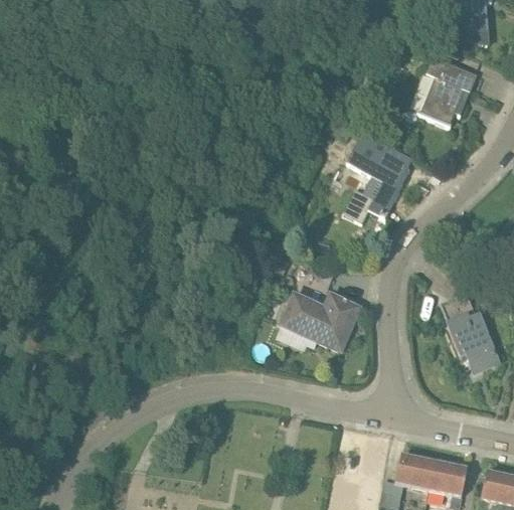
[(487,4),(487,0),(441,0),(441,1),(445,0),(453,0),(456,44),(488,47),(484,4),(487,4)]
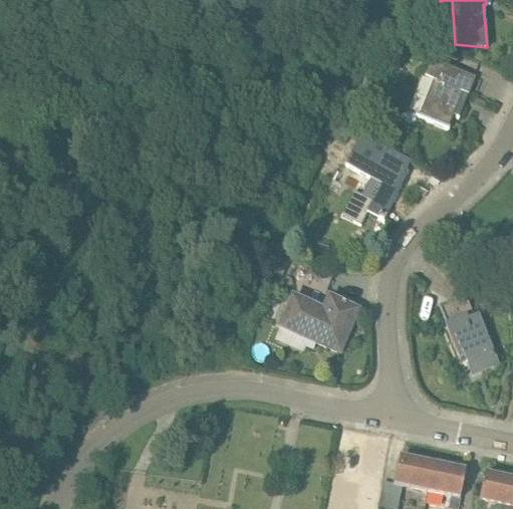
[(467,91),(474,76),(433,58),(426,74),(435,78),(420,111),(449,124),(464,90),(467,91)]
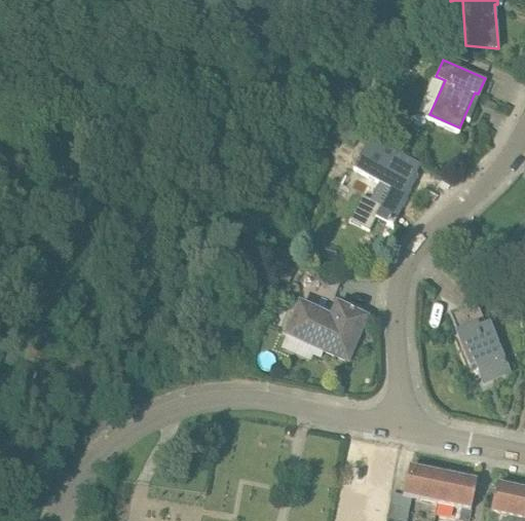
[(354,143),(360,133),(346,126),(341,136),(354,143)]
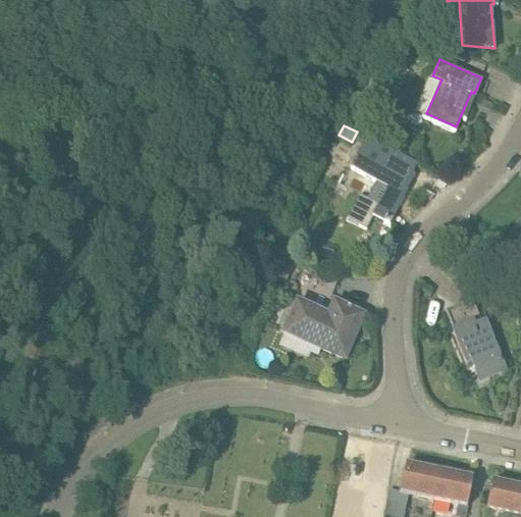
[(389,221),(415,171),(413,170),(417,161),(367,136),(352,165),(387,185),(379,201),(359,192),(347,215),(366,225),(373,213),(389,221)]
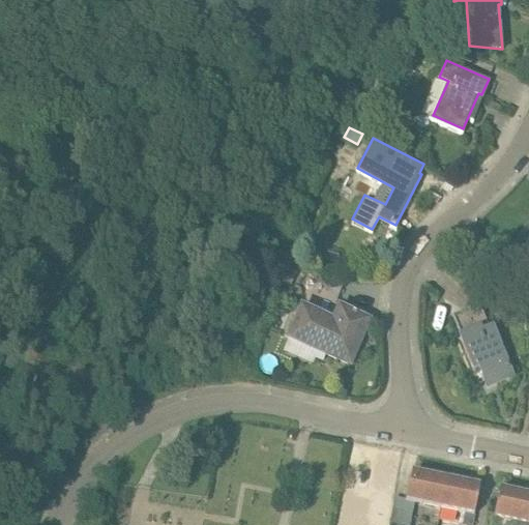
[(332,316),(302,302),(289,334),(326,351),(350,361),(369,318),(338,304),(332,316)]
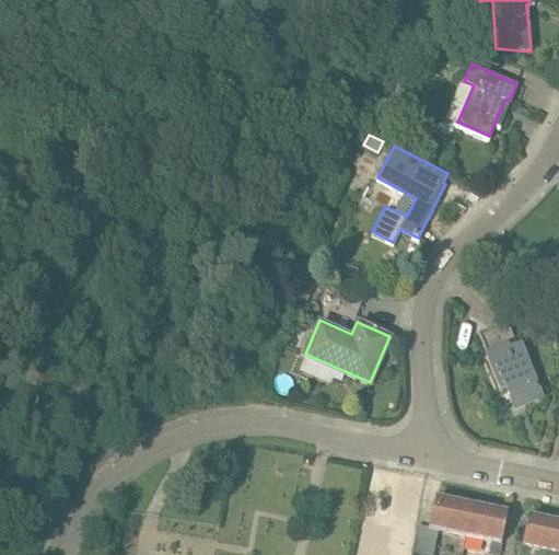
[(514,345),(503,321),(491,326),(500,349),(488,355),(501,388),(507,385),(511,394),(517,391),(523,402),(539,395),(517,344),(514,345)]
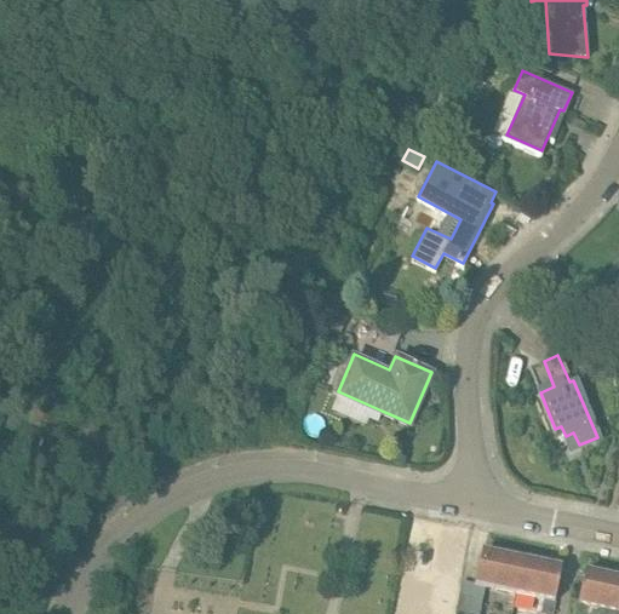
[(514,592),(521,558),(481,550),(475,581),(462,579),(454,613),(479,613),(485,586),(514,592)]
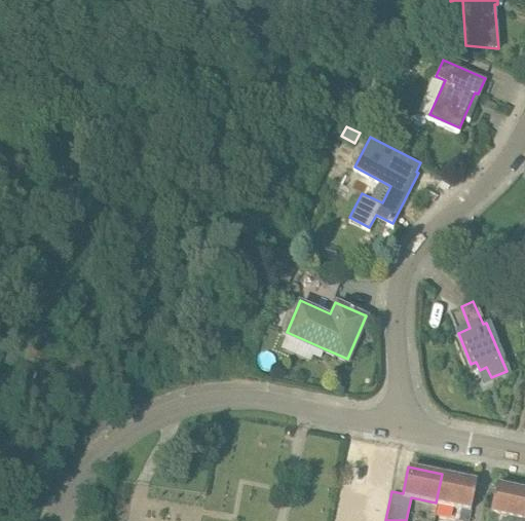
[(442,474),(436,503),(460,508),(458,520),(464,520),(467,520),(472,509),(471,509),(477,481),(442,474)]
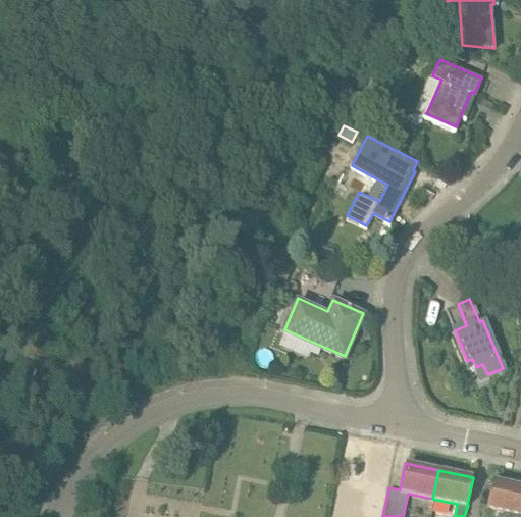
[(518,516),(520,506),(520,486),(491,480),(483,516),(518,516)]
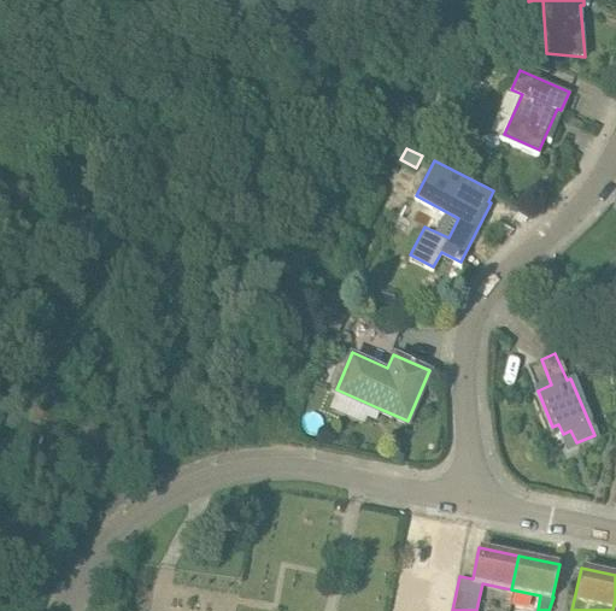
[(428,610),(434,581),(410,576),(403,610),(428,610)]
